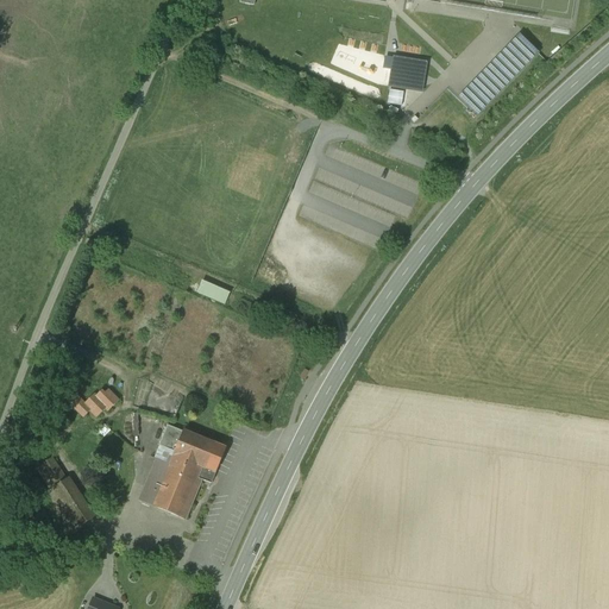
[(520,35),(459,98),(478,115),(539,54),(520,35)]
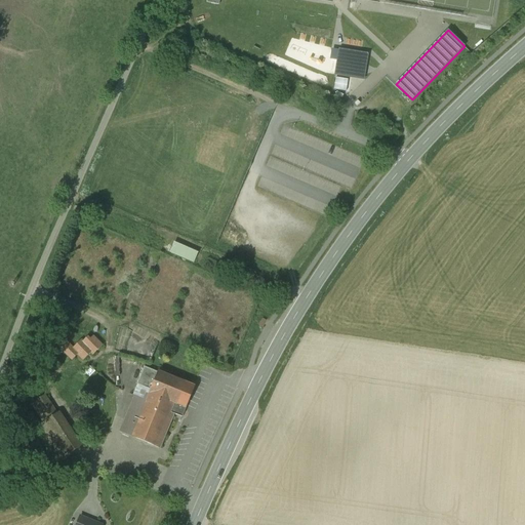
[(342,47),(338,74),(368,78),(372,52),(342,47)]
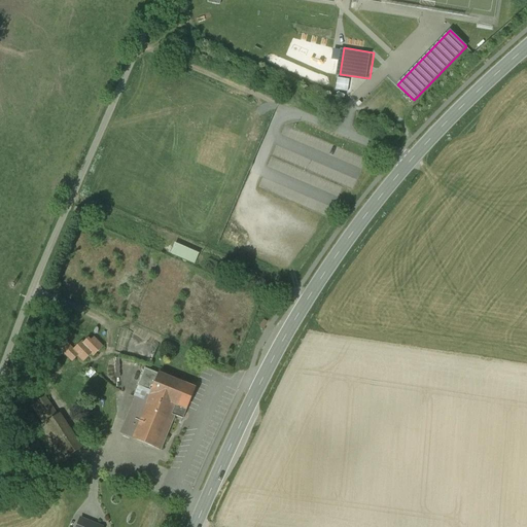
[(171,253),(173,248),(171,245),(168,243),(165,245),(162,251),(170,255),(171,253)]
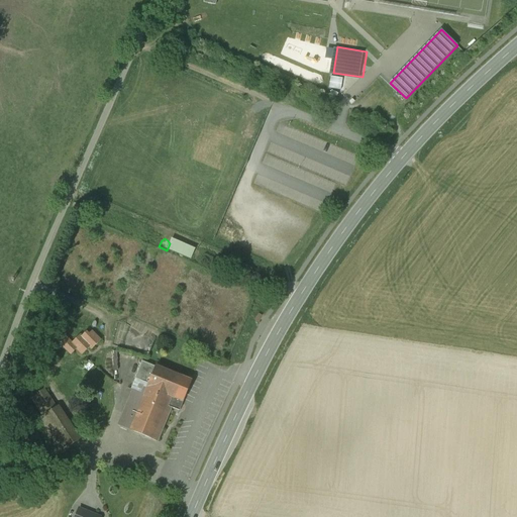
[(170,243),(168,248),(191,259),(195,249),(172,239),(170,243)]
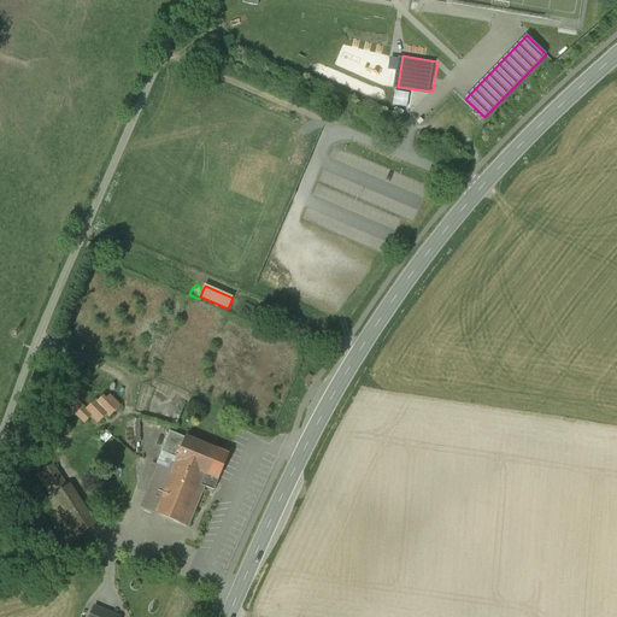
[(107,415),(100,406),(106,401),(103,398),(98,403),(95,401),(87,410),(77,400),(69,407),(84,424),(93,417),(99,423),(107,415)]
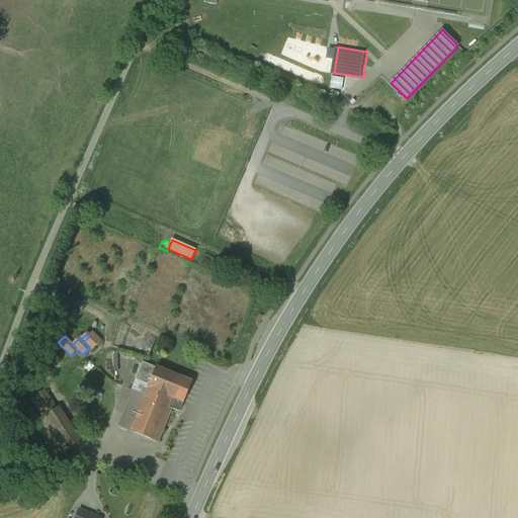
[(89,337),(84,341),(90,348),(92,350),(100,342),(92,334),(89,337)]
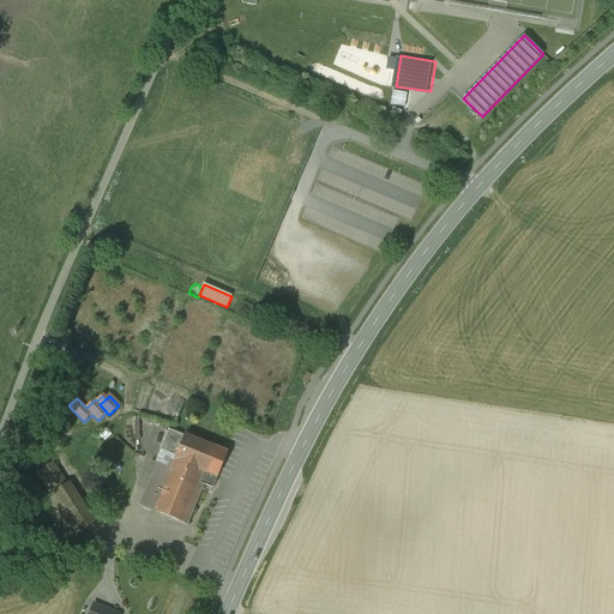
[(106,429),(96,438),(102,444),(112,435),(106,429)]
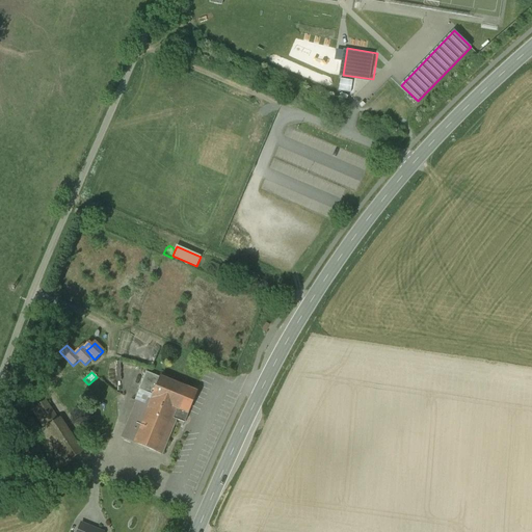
[(197,393),(147,372),(139,390),(153,395),(151,400),(148,399),(145,405),(136,402),(125,431),(136,435),(133,443),(162,454),(176,420),(185,423),(197,393)]
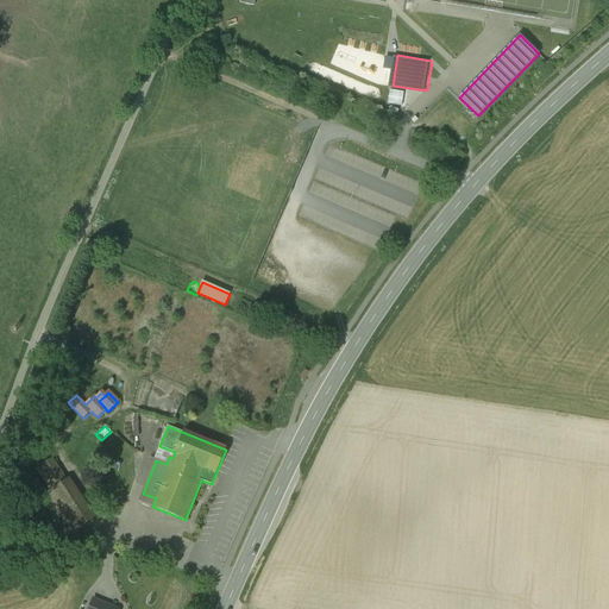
[(67,481),(52,459),(37,469),(51,490),(45,494),(71,534),(87,523),(95,518),(69,478),(67,481)]
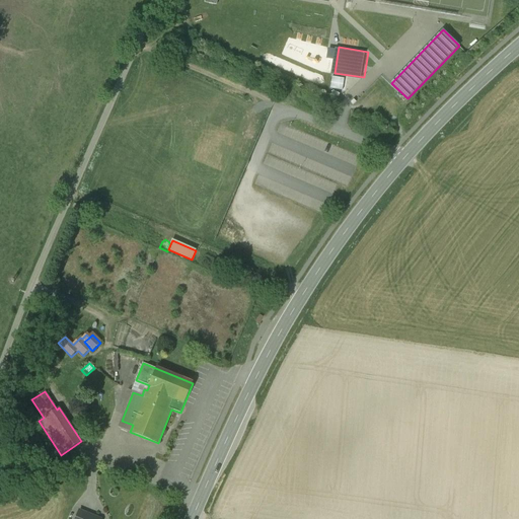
[(130,432),(133,425),(122,421),(120,428),(130,432)]
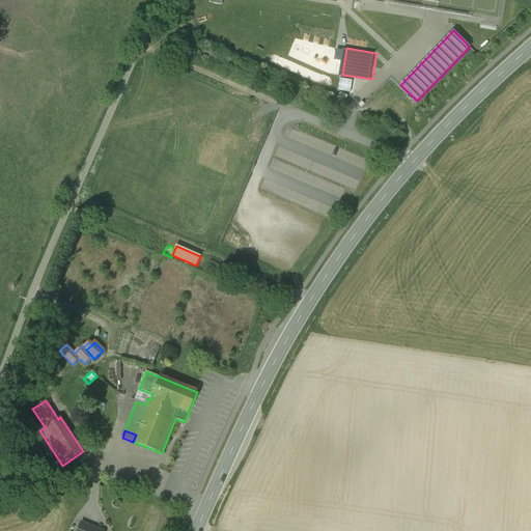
[(38,442),(28,446),(34,462),(45,457),(38,442)]
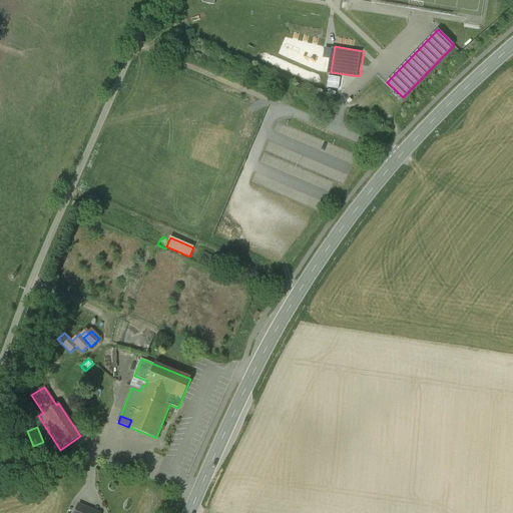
[(75,512),(91,512),(92,510),(93,510),(79,504),(75,512)]
